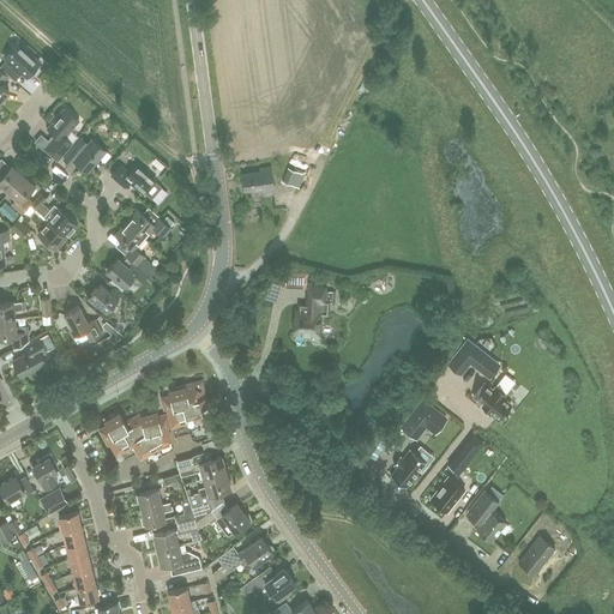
[(28,76),(40,61),(18,43),(6,58),(28,76)]
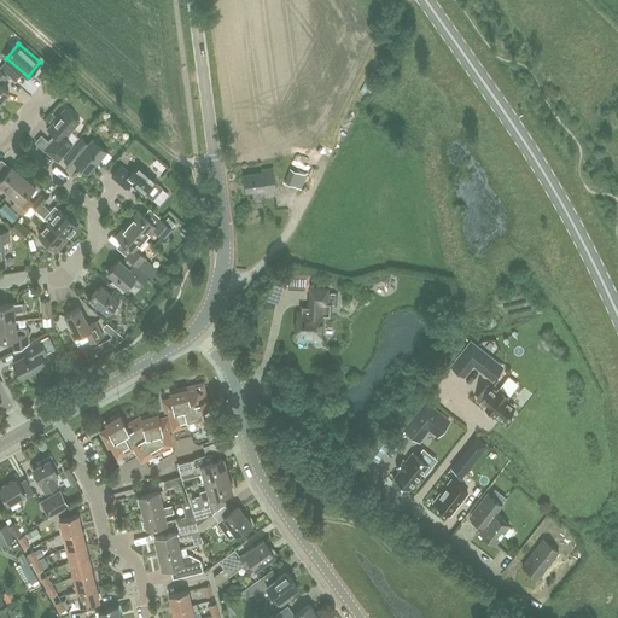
[(45,150),(59,162),(74,145),(66,138),(81,121),(66,109),(47,129),(57,136),(45,150)]
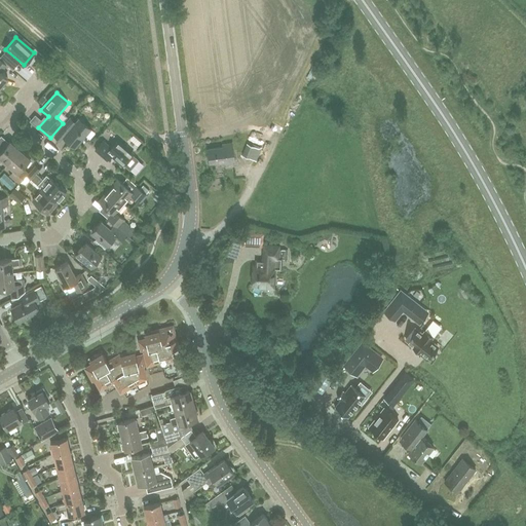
[(304,96),(298,92),(286,120),(292,122),(304,96)]
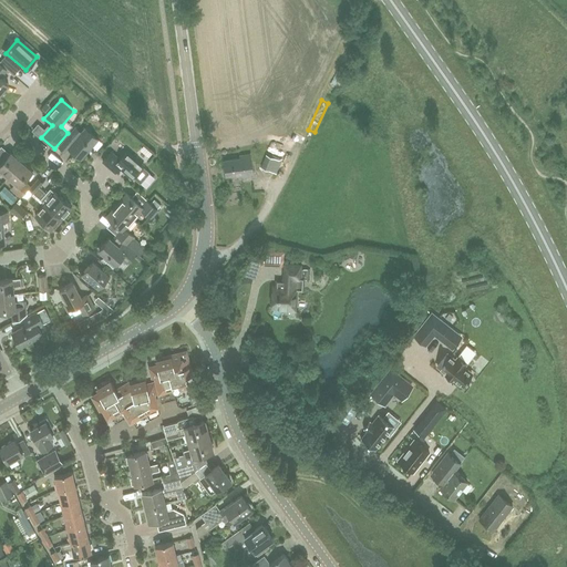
[(83,131),(75,125),(58,145),(65,152),(69,147),(82,160),(99,140),(85,129),(83,131)]
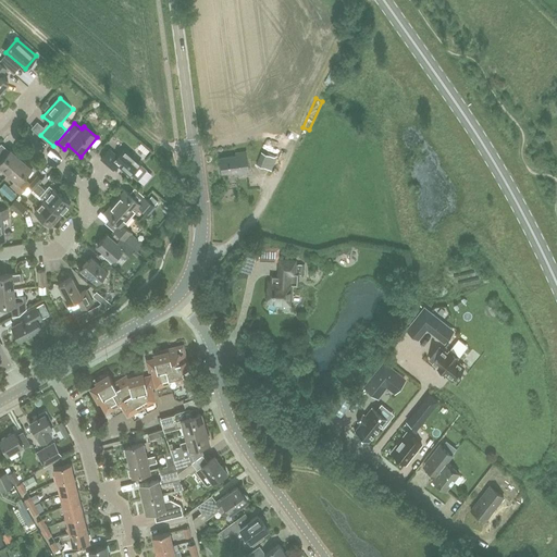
[(8,174),(22,159),(11,149),(10,150),(2,144),(0,145),(0,169),(1,168),(8,174)]
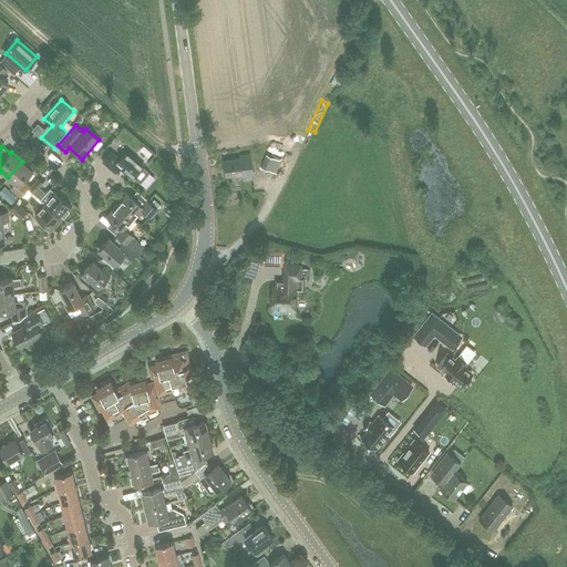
[(112,152),(103,162),(115,173),(120,167),(132,178),(134,177),(140,183),(148,173),(150,172),(143,166),(144,165),(127,151),(120,160),(112,152)]
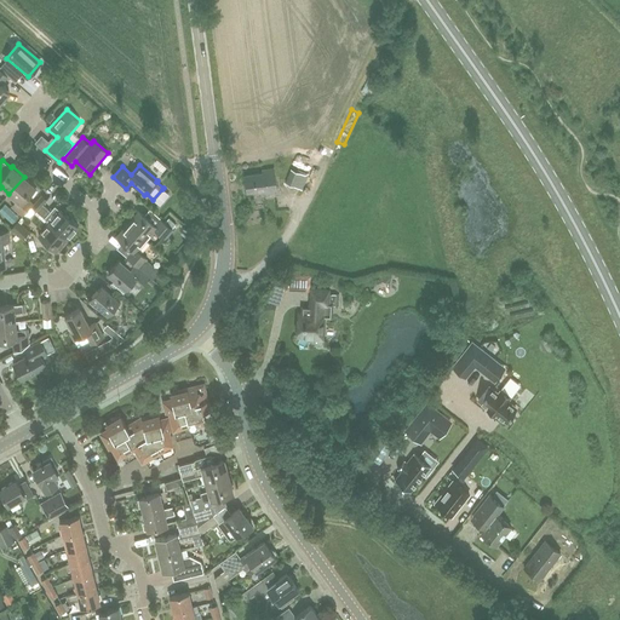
[(293,170),(290,168),(285,182),(300,189),(306,173),(294,168),(293,170)]
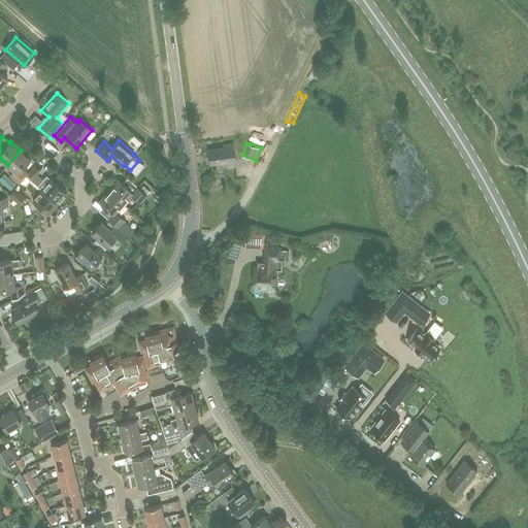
[(236,162),(233,144),(223,145),(224,147),(208,150),(210,163),(226,162),(226,163),(236,162)]
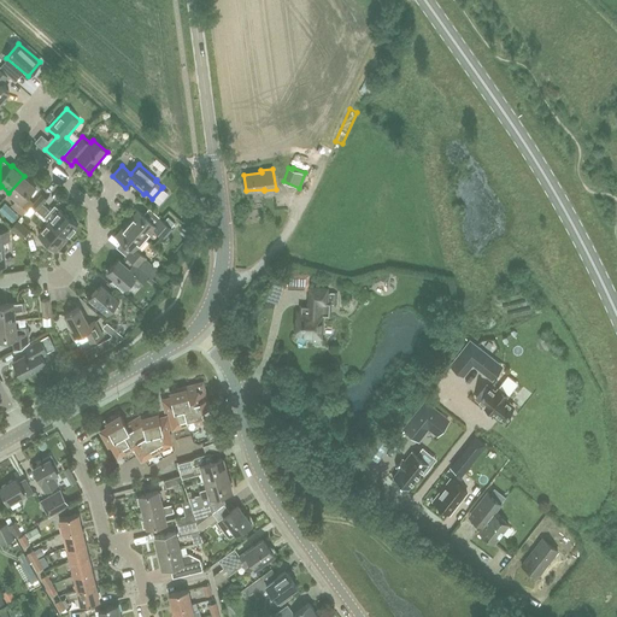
[(31,206),(34,204),(25,197),(36,186),(24,176),(9,193),(17,199),(12,205),(23,215),(31,206)]
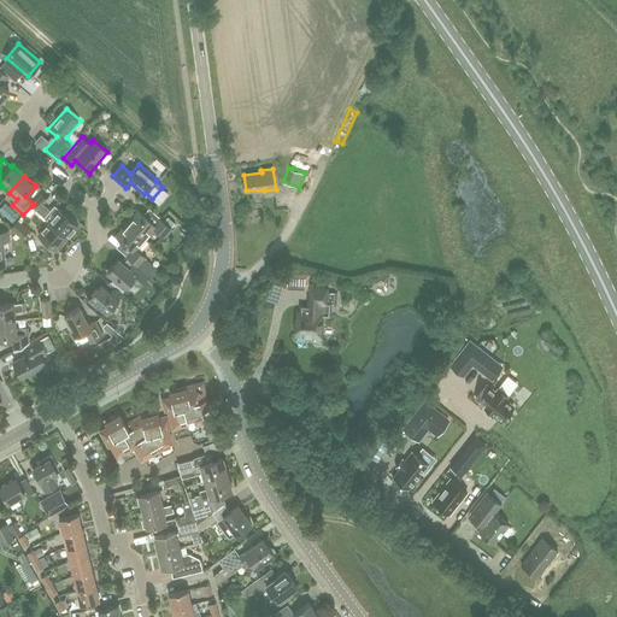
[(41,194),(34,204),(31,206),(36,210),(47,199),(41,194)]
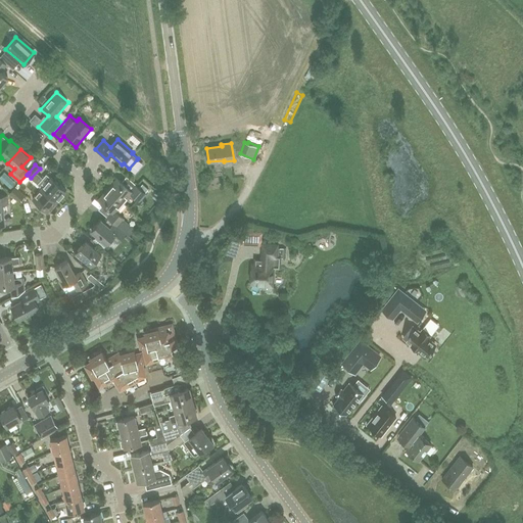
[(66,191),(46,174),(37,184),(42,188),(57,201),(66,191)]
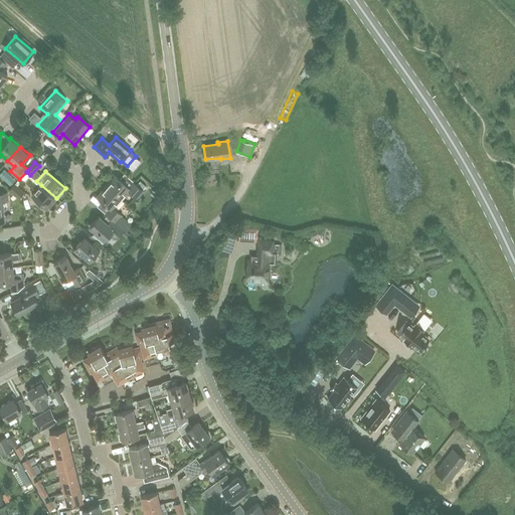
[(107,187),(121,199),(129,191),(137,198),(144,190),(143,190),(146,186),(140,181),(137,184),(134,182),(129,188),(116,176),(107,187)]
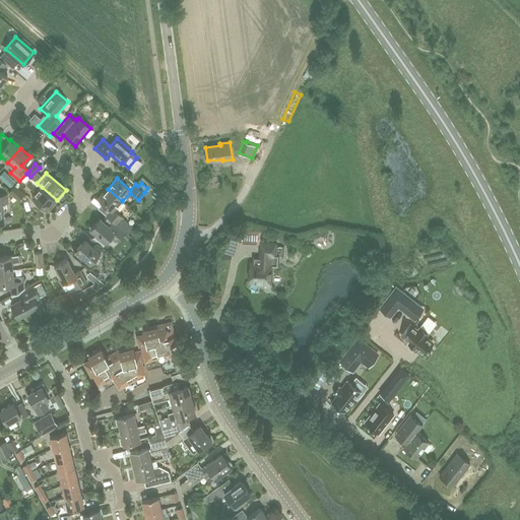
[(19,201),(25,194),(15,185),(8,192),(19,201)]
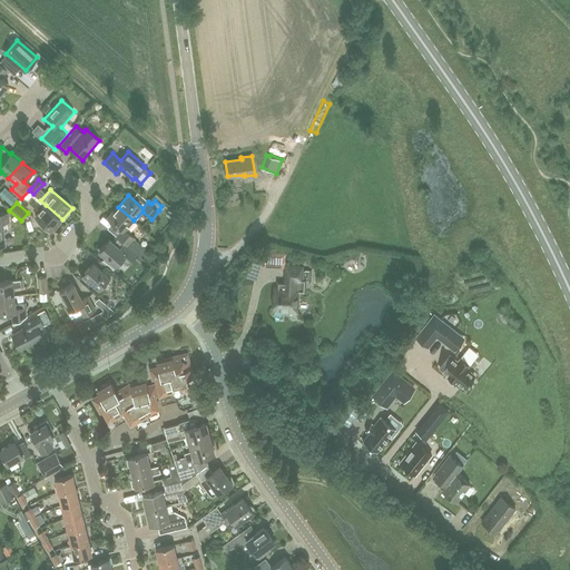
[(52,231),(62,219),(46,205),(36,216),(52,231)]
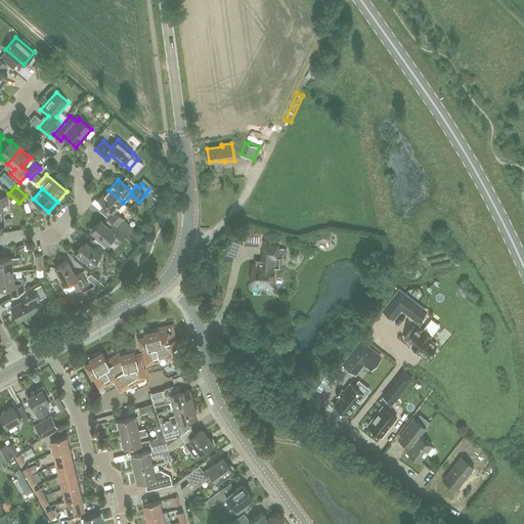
[(116,211),(123,203),(108,190),(99,201),(113,212),(107,217),(116,224),(126,233),(126,234),(128,236),(133,230),(122,221),(124,219),(116,211)]
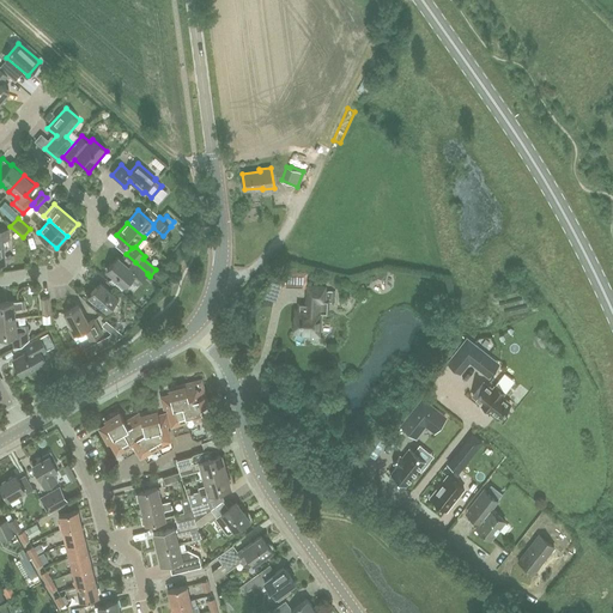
[(0,265),(5,265),(2,241),(11,240),(10,229),(0,229),(0,265)]
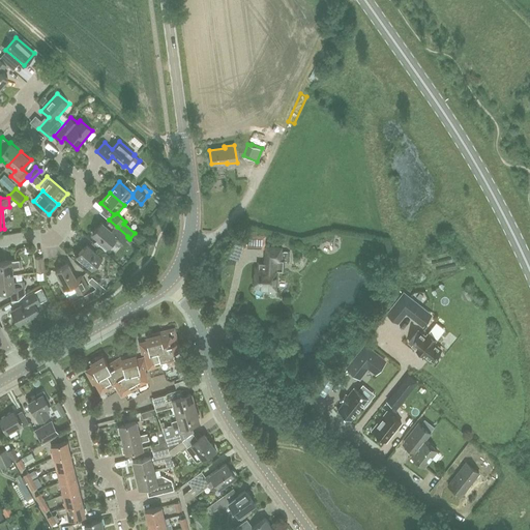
[(143,223),(128,204),(121,210),(136,229),(143,223)]
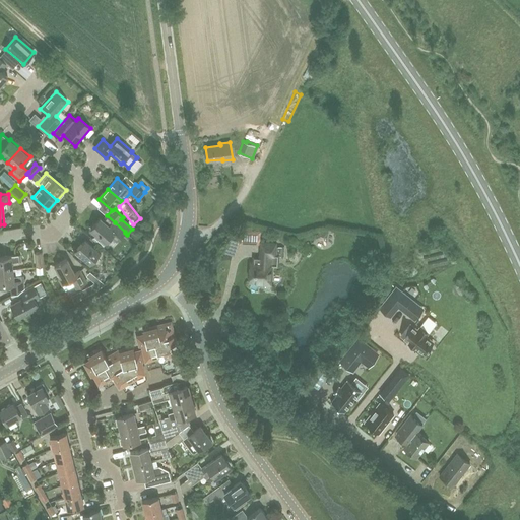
[(125,232),(115,222),(111,228),(101,218),(91,230),(95,233),(91,237),(102,246),(106,242),(111,236),(117,241),(125,233),(125,232)]
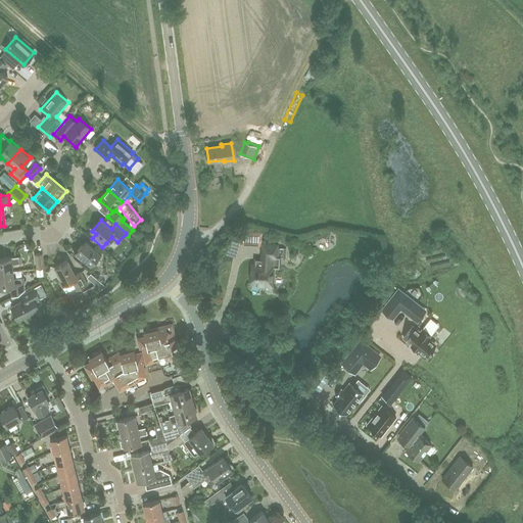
[(242,239),(242,244),(257,244),(257,231),(253,231),(253,239),(242,239)]
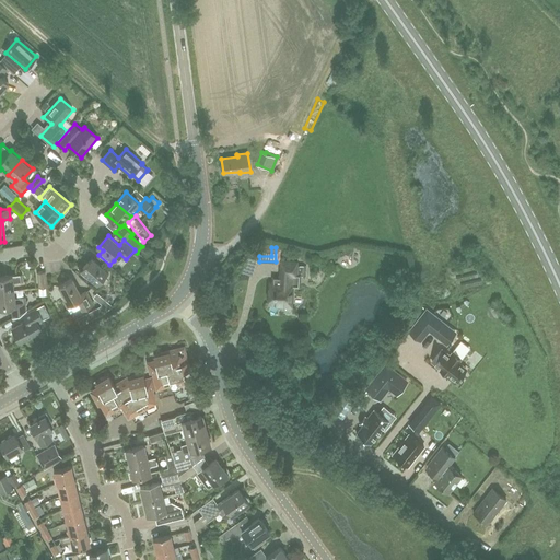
[(251,275),(255,259),(246,257),(242,272),(251,275)]
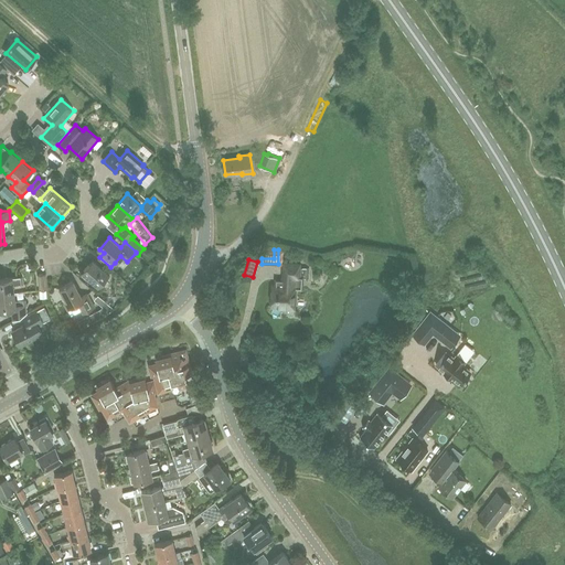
[(98,286),(108,275),(93,262),(83,273),(98,286)]
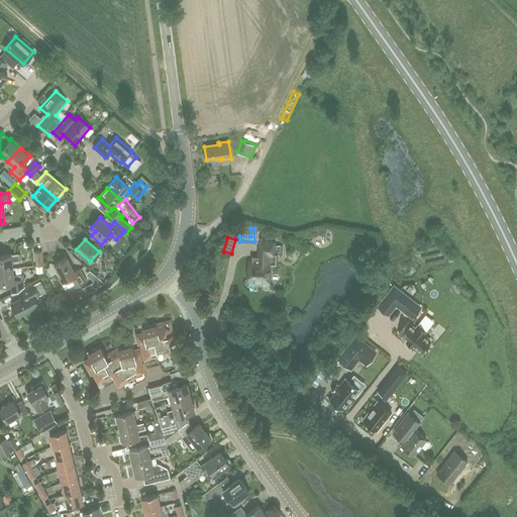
[(271,266),(277,266),(278,254),(282,255),(283,244),(275,244),(275,242),(259,241),(257,254),(250,254),(249,281),(262,282),(262,283),(270,284),(271,266)]
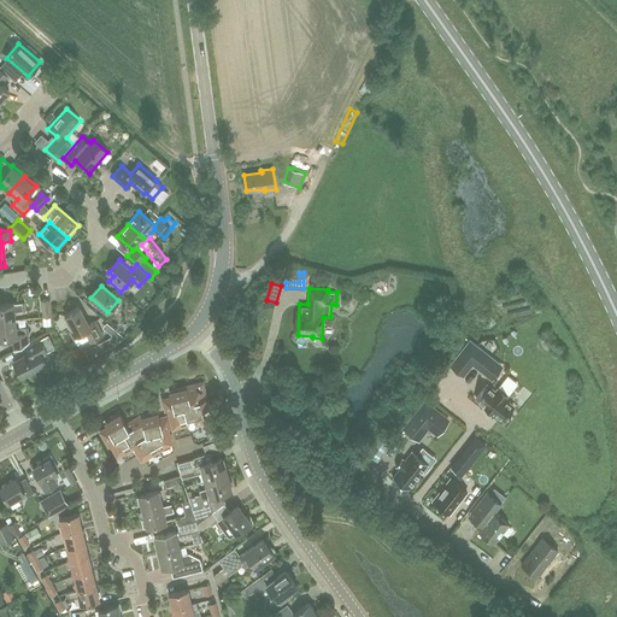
[(42,317),(52,316),(51,298),(40,299),(42,317)]
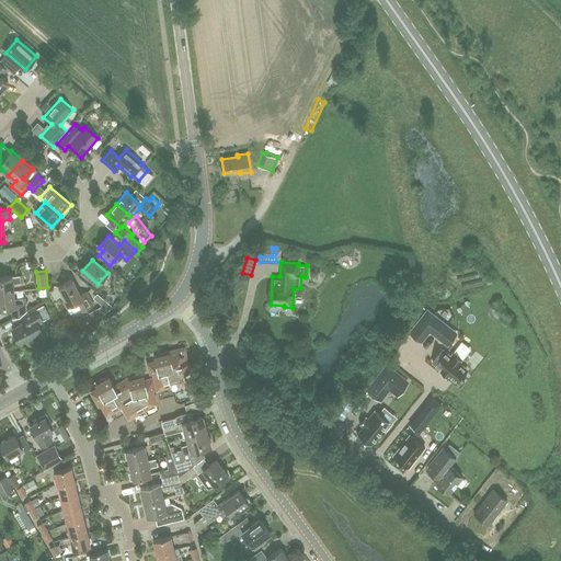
[(0,292),(13,290),(12,283),(23,282),(22,274),(0,276),(0,292)]
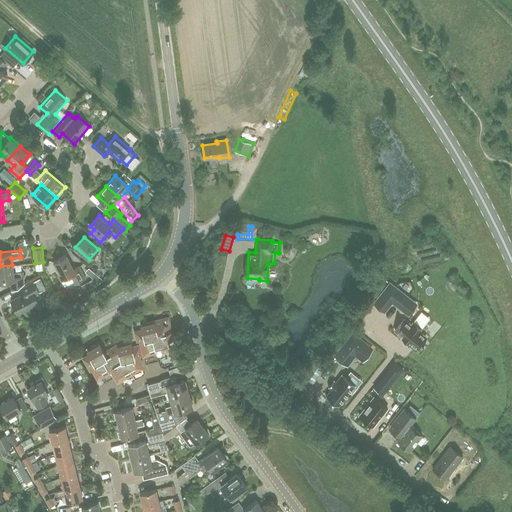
[(74,269),(66,255),(54,261),(60,273),(58,274),(61,280),(70,275),(75,284),(85,278),(79,267),(74,269)]
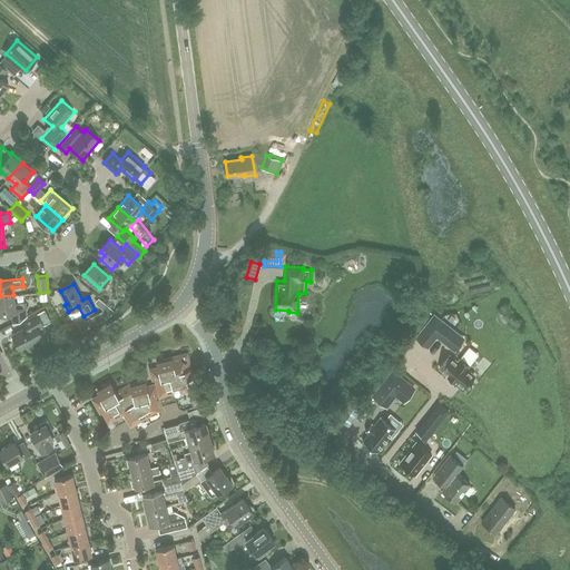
[(13,295),(0,296),(0,313),(12,312),(13,324),(27,316),(25,302),(15,304),(13,295)]
